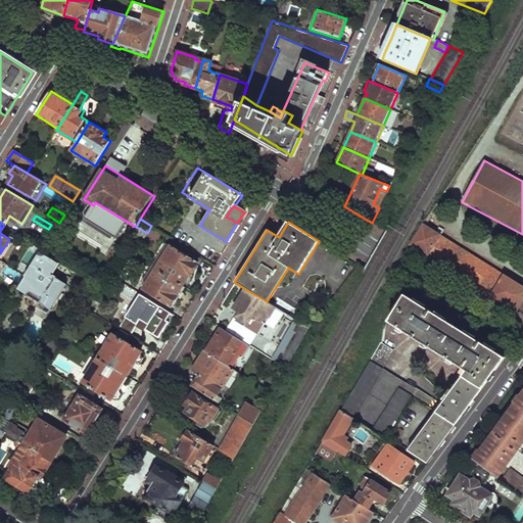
[(237,223),(226,241),(230,244),(241,226),(237,223)]
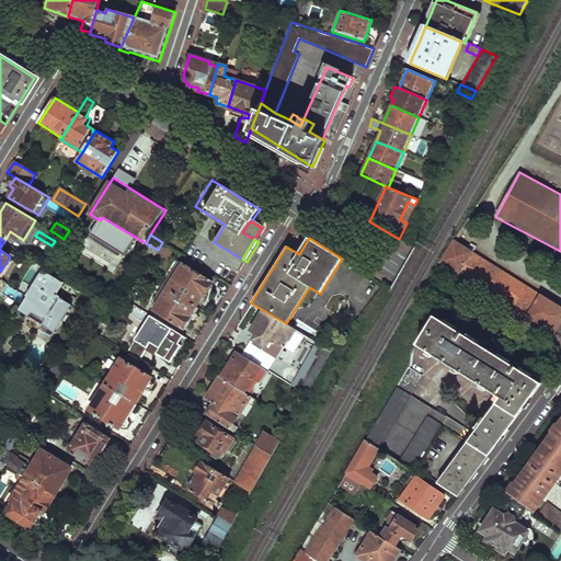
[(459,274),(527,317),(526,318),(553,334),(560,320),(560,307),(540,295),(539,296),(471,253),(472,252),(454,240),(439,264),(458,275),(459,274)]
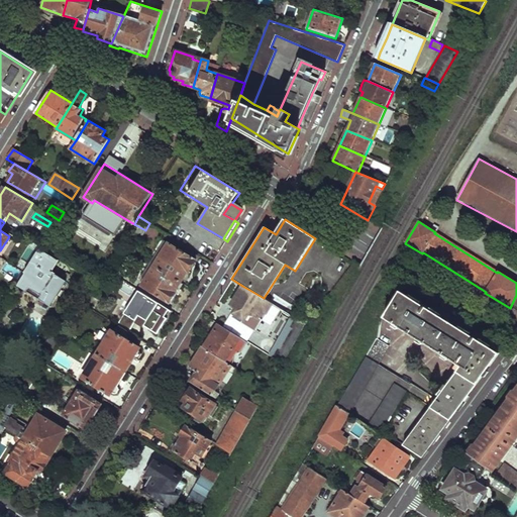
[(156,266),(181,282),(188,271),(189,272),(197,260),(170,243),(156,266)]
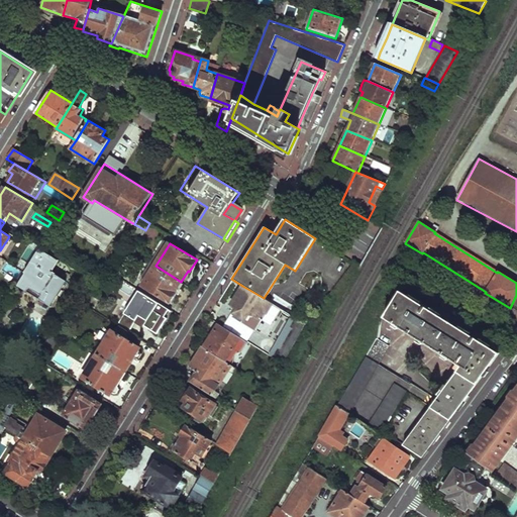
[(40,248),(17,286),(24,291),(27,287),(43,297),(58,274),(54,272),(61,261),(40,248)]
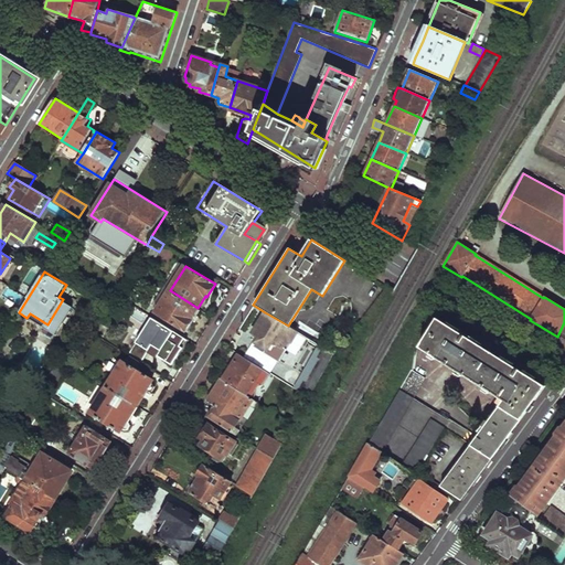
[(115,295),(129,304),(135,296),(120,286),(115,295)]
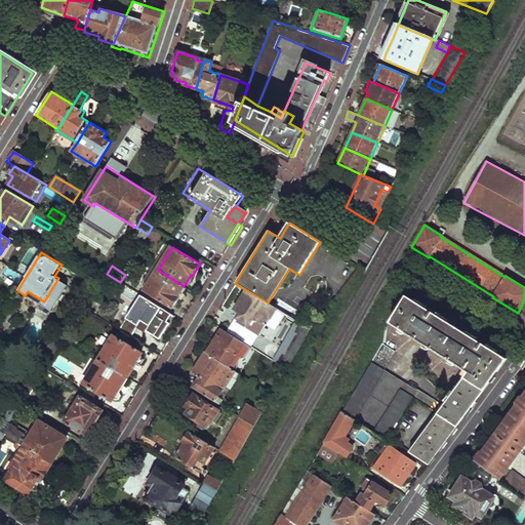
[(145,292),(171,309),(179,297),(177,296),(184,286),(158,270),(145,292)]
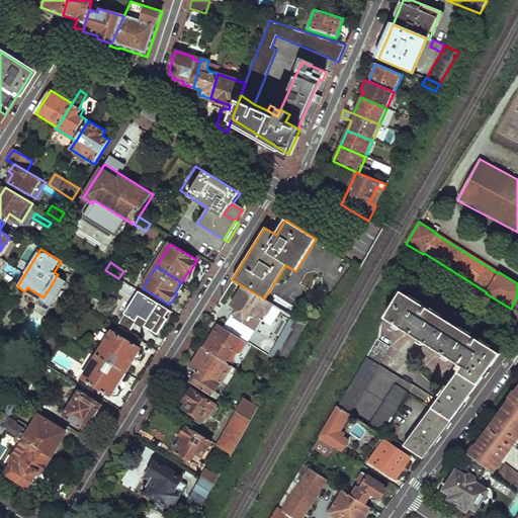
[(234,314),(245,320),(243,323),(257,332),(263,321),(260,319),(265,311),(268,313),(272,307),(275,309),(277,307),(264,298),(243,286),(233,305),(238,308),(234,314)]
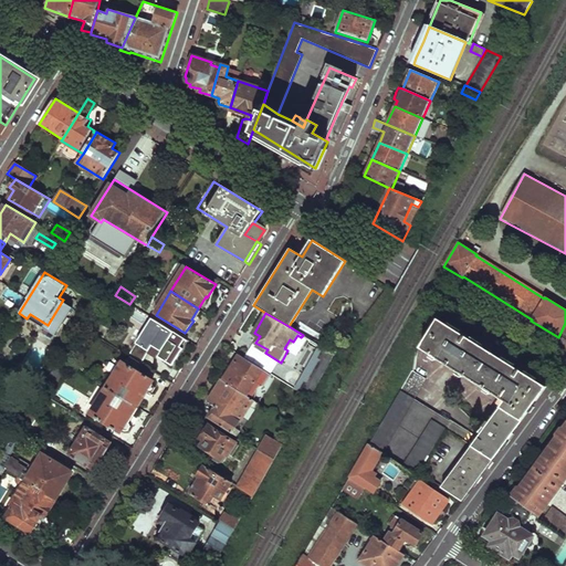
[(189,341),(152,317),(134,345),(147,353),(152,346),(161,352),(157,358),(173,366),(189,341)]
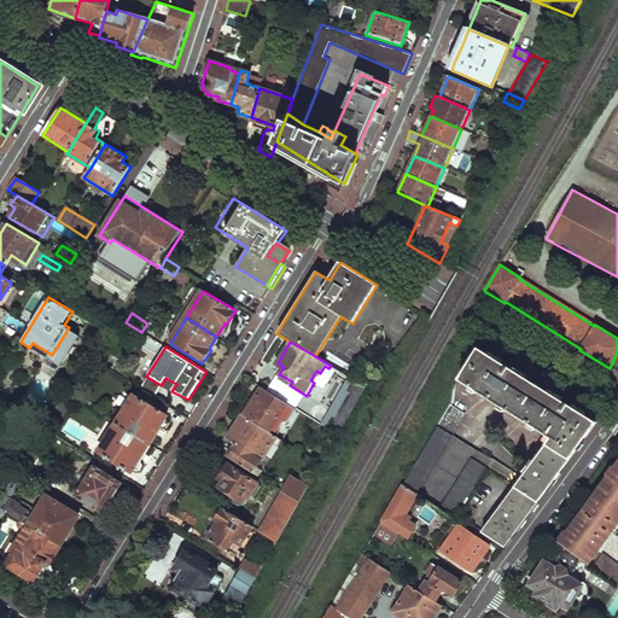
[(460,379),(552,437),(531,464),(529,462),(524,468),(526,471),(522,477),(479,447),(439,508),(455,519),(488,466),(514,485),(517,487),(537,501),(561,468),(596,423),(570,406),(513,371),(478,349),(460,379)]
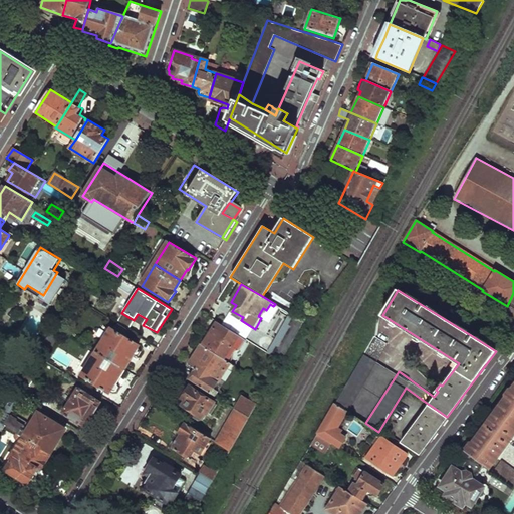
[(82,303),(90,308),(94,302),(86,296),(82,303)]
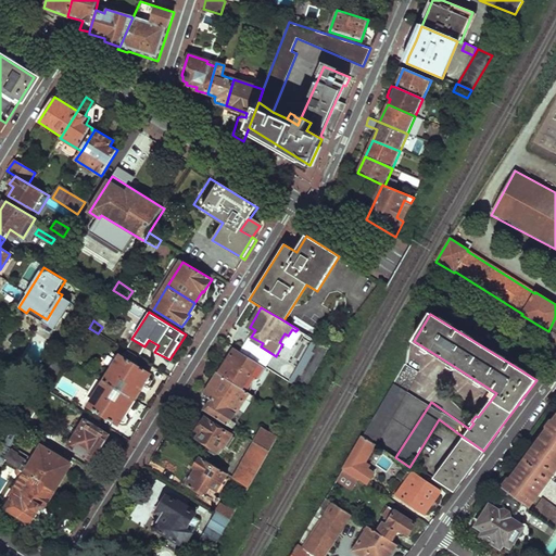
[(304,337),(314,343),(316,340),(305,333),(304,337)]
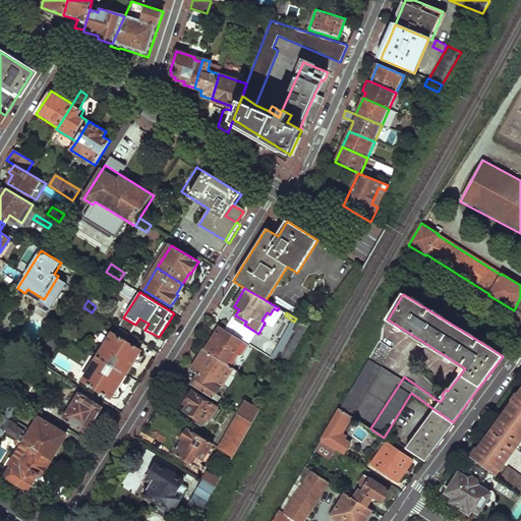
[(123,317),(117,328),(118,329),(129,335),(135,325),(123,317)]
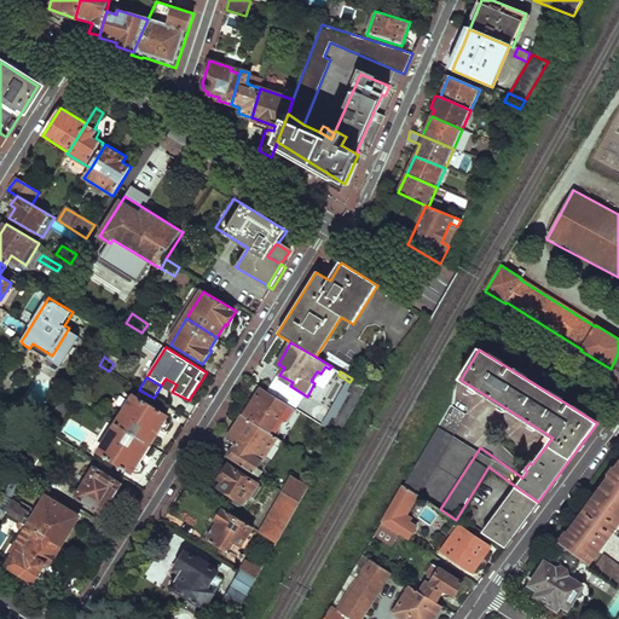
[(351,392),(336,417),(345,422),(365,387),(352,379),(350,382),(346,389),(351,392)]
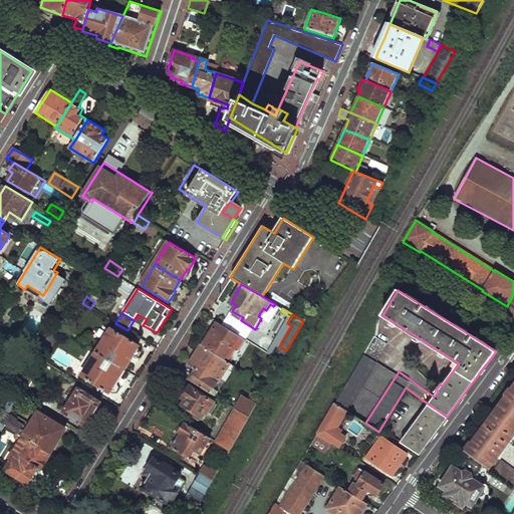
[(202,345),(224,359),(240,335),(217,321),(202,345)]
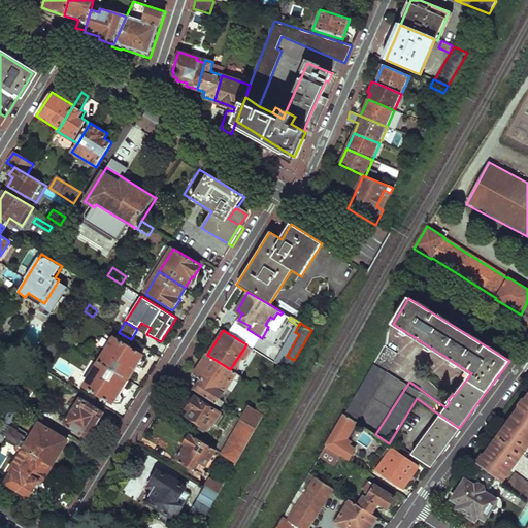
[(101,362),(128,378),(136,364),(139,366),(142,366),(144,362),(142,359),(140,358),(142,356),(140,354),(144,348),(131,339),(120,333),(101,362)]
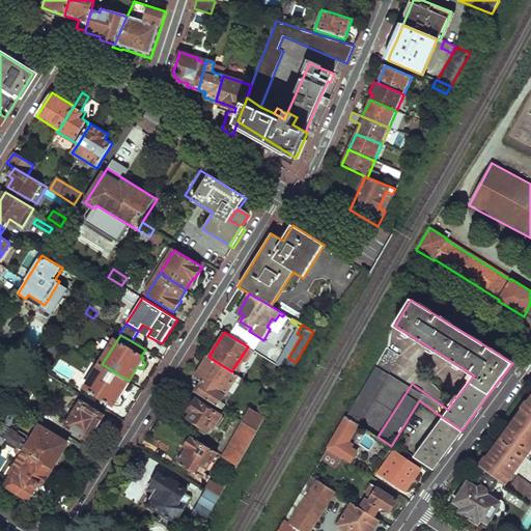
[(386,347),(346,416),(359,424),(360,424),(391,370),(400,355),(386,347)]
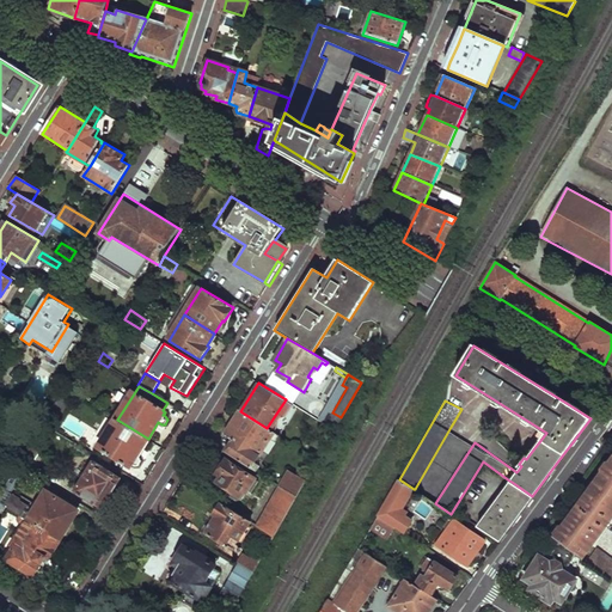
[(224,451),(257,471),(259,467),(254,463),(259,454),(262,457),(276,434),(267,428),(240,411),(226,434),(232,438),(224,451)]
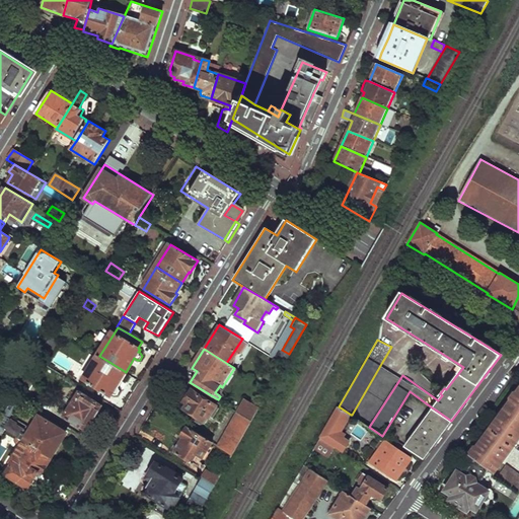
[(282,350),(276,360),(283,364),(289,354),(282,350)]
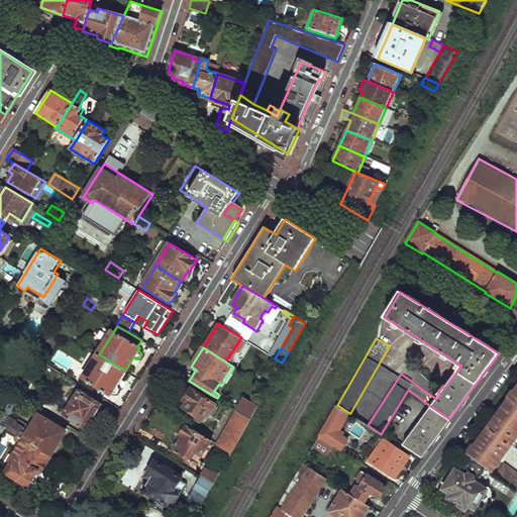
[(85,379),(110,395),(112,392),(115,393),(117,392),(119,389),(116,385),(125,371),(99,354),(85,379)]
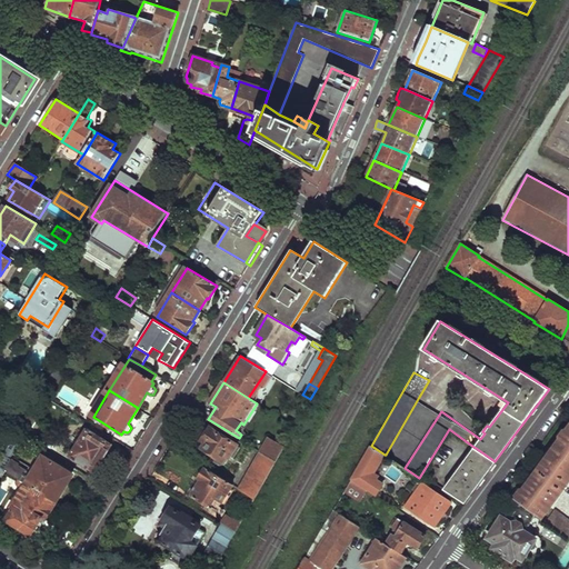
[(441,411),(419,397),(386,455),(405,468),(441,411)]
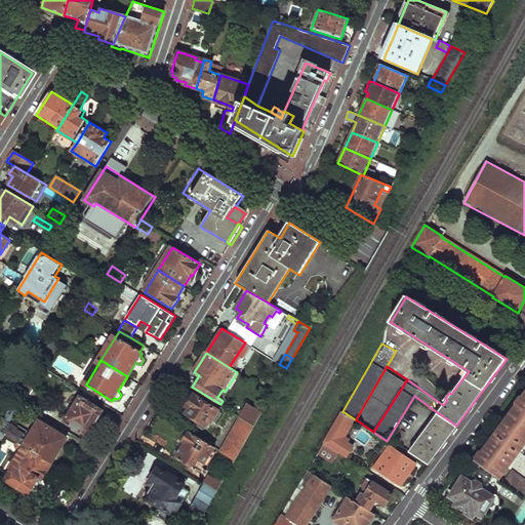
[(25,403),(37,411),(41,404),(33,399),(37,393),(33,390),(25,403)]
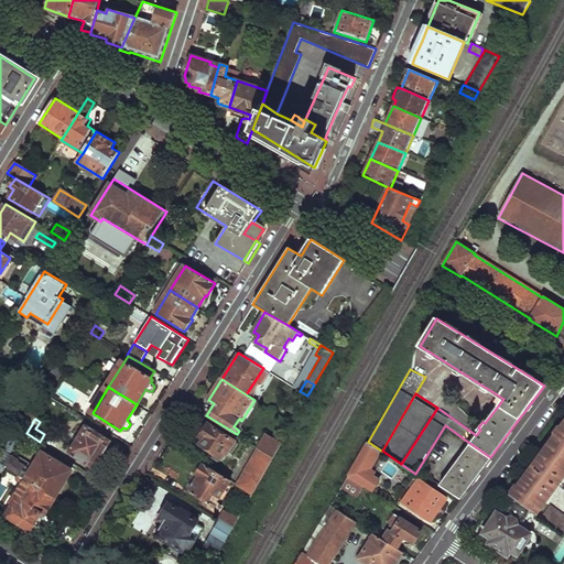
[(203,448),(209,453),(209,458),(216,462),(220,461),(225,455),(227,456),(229,452),(234,454),(239,444),(236,442),(237,440),(208,422),(201,435),(205,438),(202,442),(203,448)]
